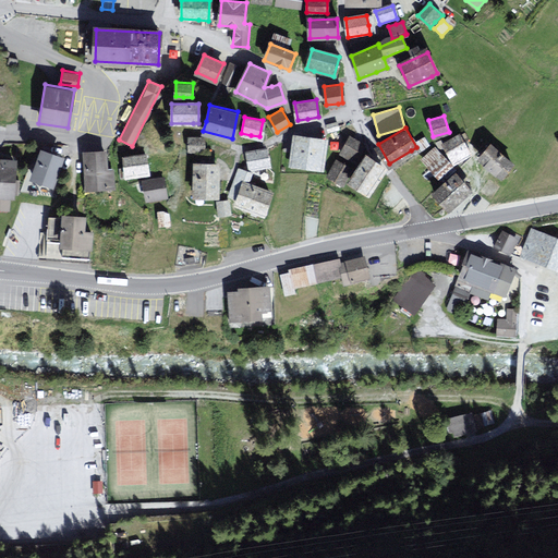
[(453,160),(469,152),(465,146),(459,134),(444,143),(453,160)]
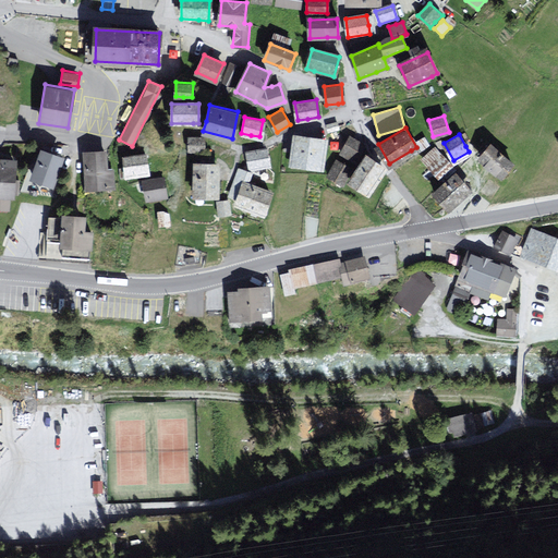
[(320,165),(324,138),(308,137),(293,135),(290,161),(320,165)]
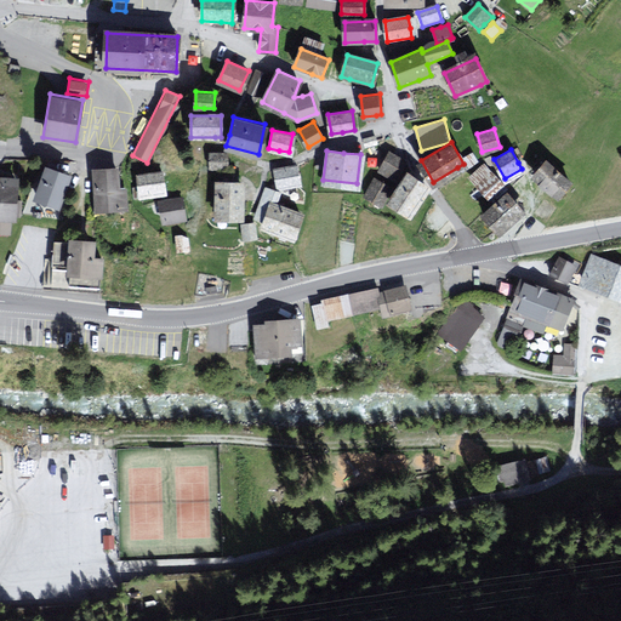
[(388,152),(379,169),(387,174),(396,178),(405,160),(388,152)]
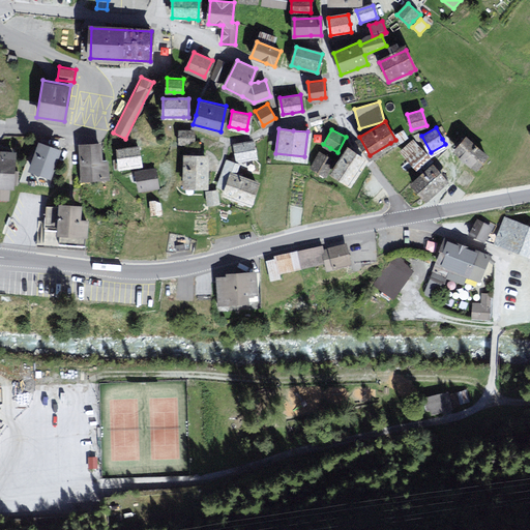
[(193,130),(179,130),(179,141),(193,141),(193,134),(193,130)]
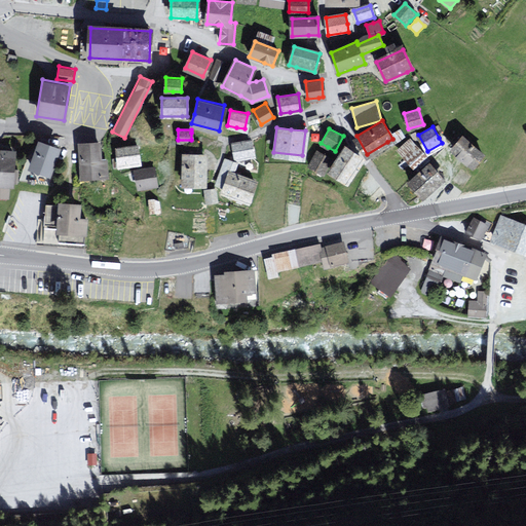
[(460,154),(472,164),(483,152),(462,135),(451,147),(460,154)]
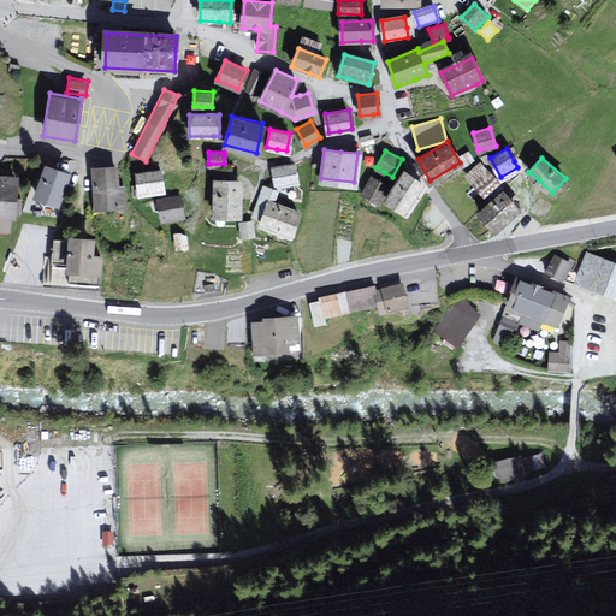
[(71,171),(45,160),(31,194),(58,203),(71,171)]
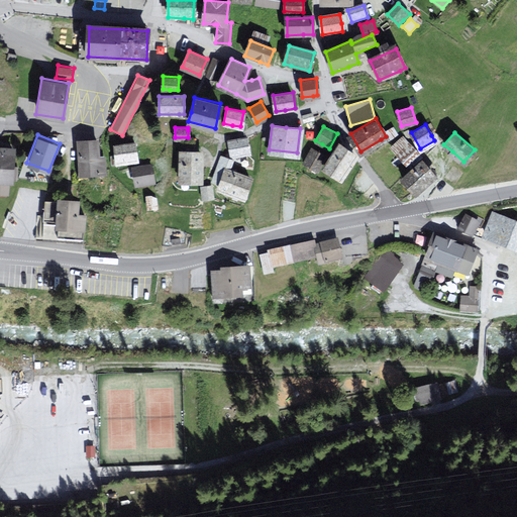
[(245,136),(227,140),(229,148),(231,156),(248,151),(245,136)]
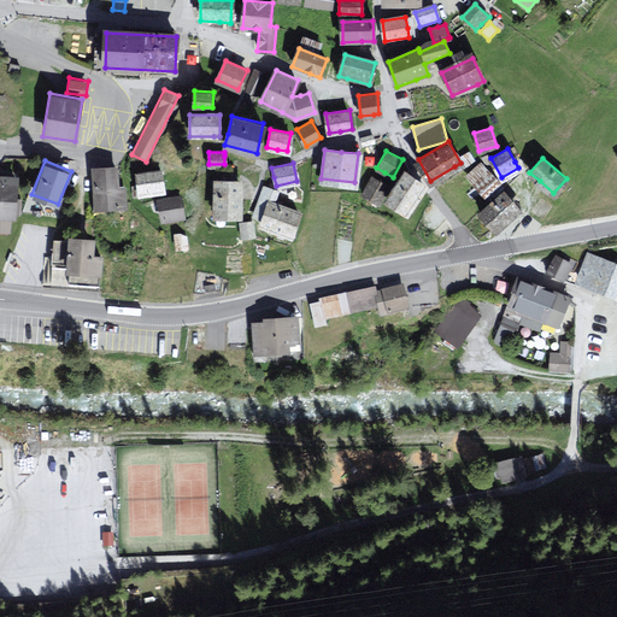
[(494,191),(500,184),(481,163),(466,176),(487,197),(494,191)]
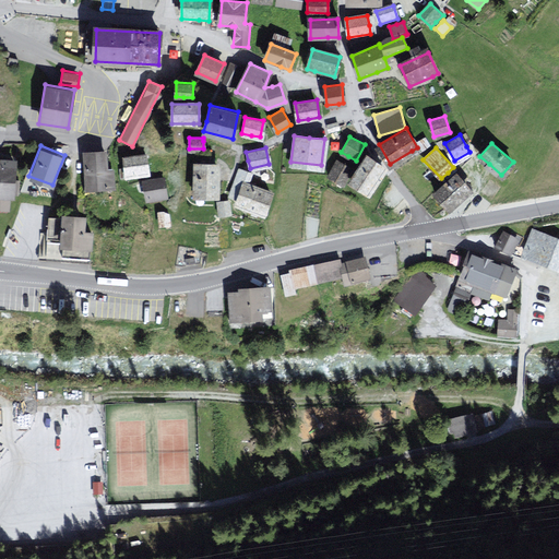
[(105,152),(82,152),(83,190),(115,189),(114,171),(106,171),(105,152)]
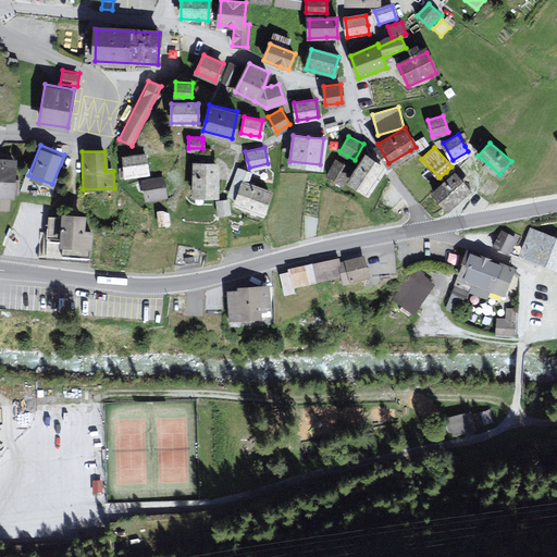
[(145,153),(124,156),(126,175),(147,173),(145,153)]
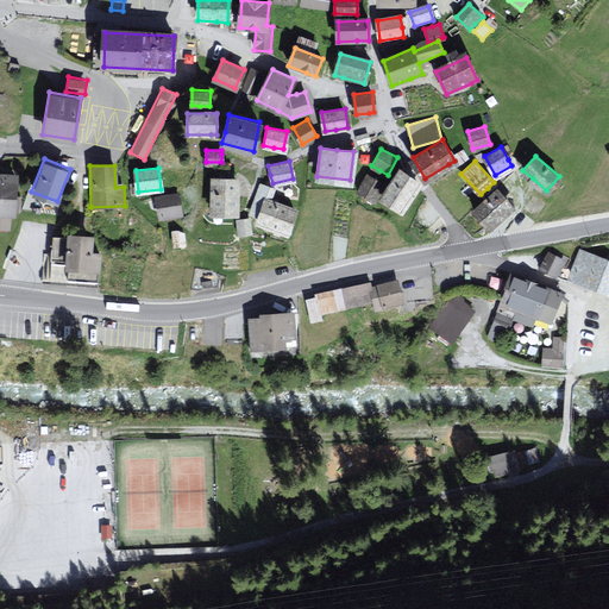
[(409,193),(418,180),(397,168),(390,180),(385,186),(380,195),(400,208),(409,193)]
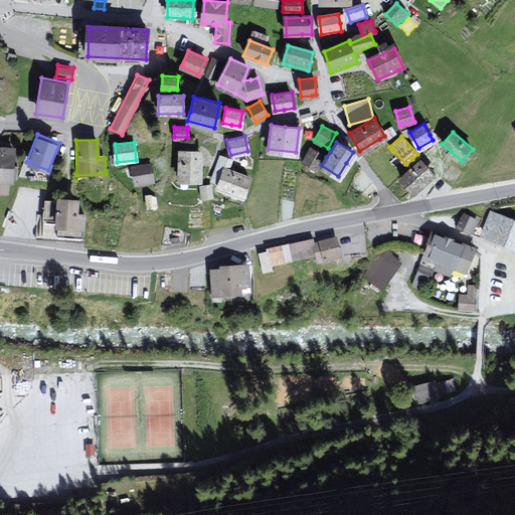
[(13,148),(0,147),(0,194),(9,195),(13,148)]
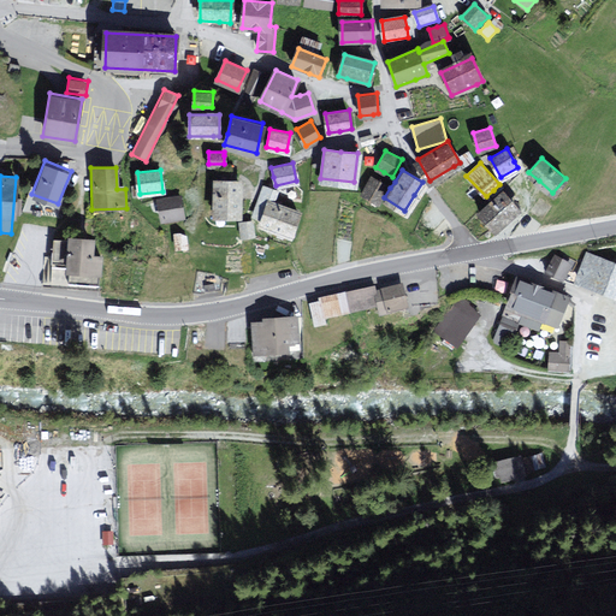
[(372,177),(362,193),(371,197),(375,200),(384,183),(372,177)]
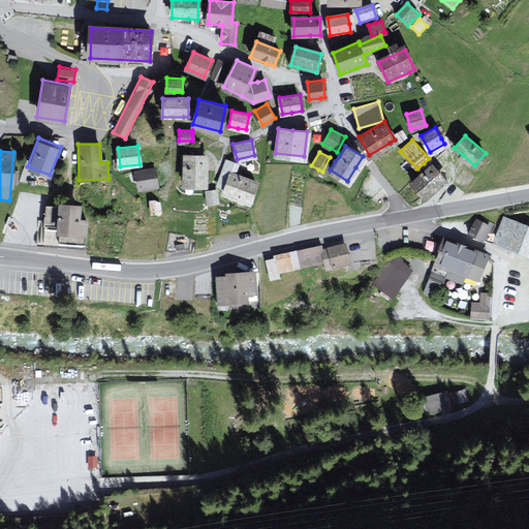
[(206,183),(206,154),(184,154),(184,184),(206,183)]
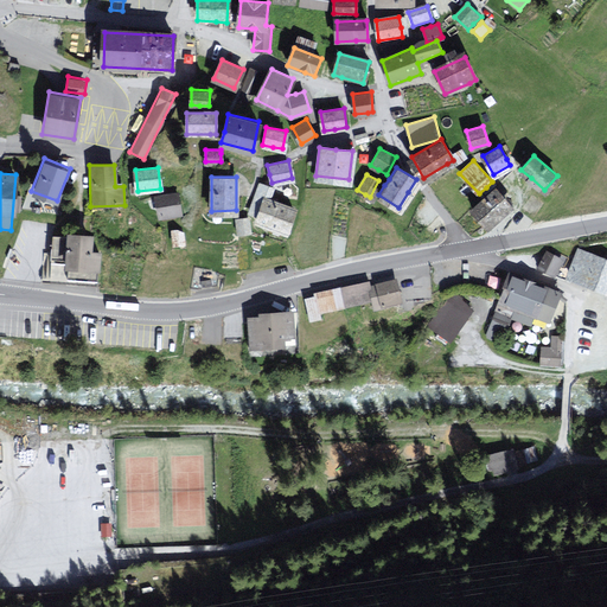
[(510,204),(494,187),(472,209),(487,225),(510,204)]
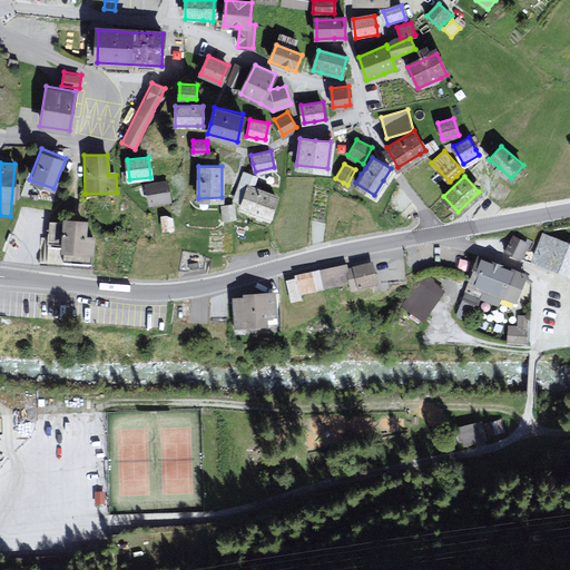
[(166,183),(145,185),(147,203),(168,202),(166,183)]
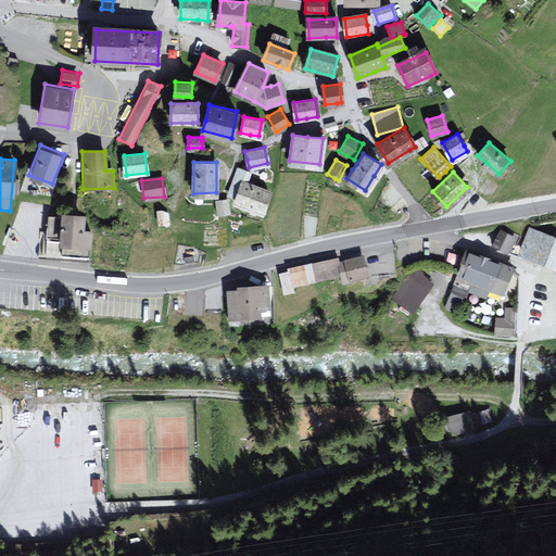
[(269,190),(242,180),(235,203),(243,205),(262,213),(269,190)]
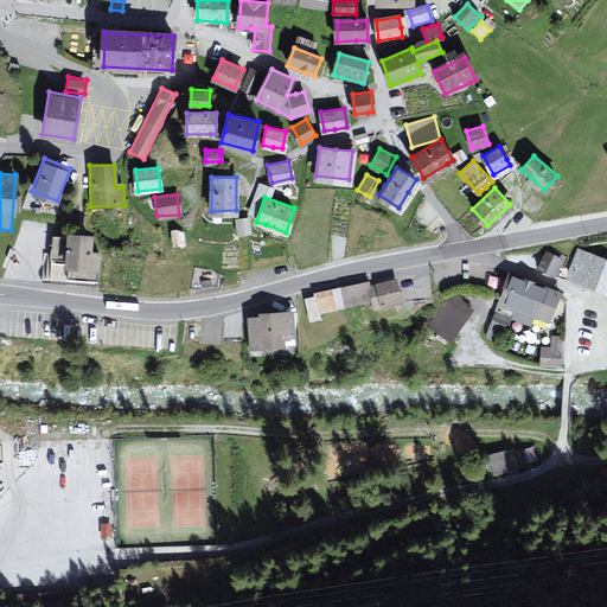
[(249,232),(248,218),(236,219),(237,225),(238,234),(249,232)]
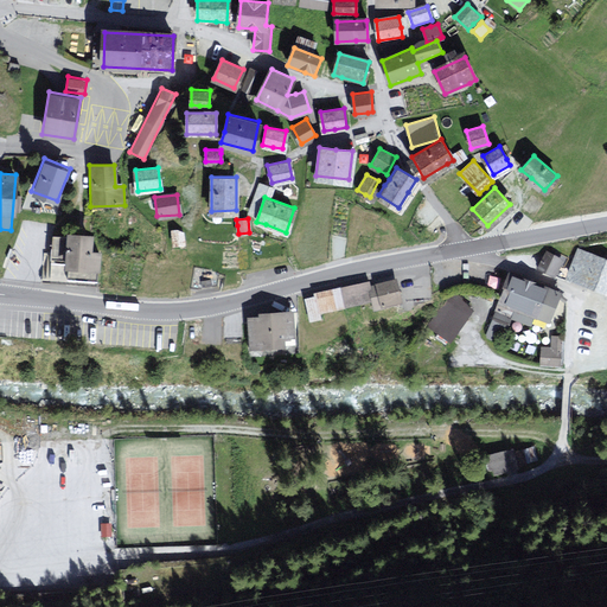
[(184,244),(183,229),(172,230),(173,246),(184,244)]
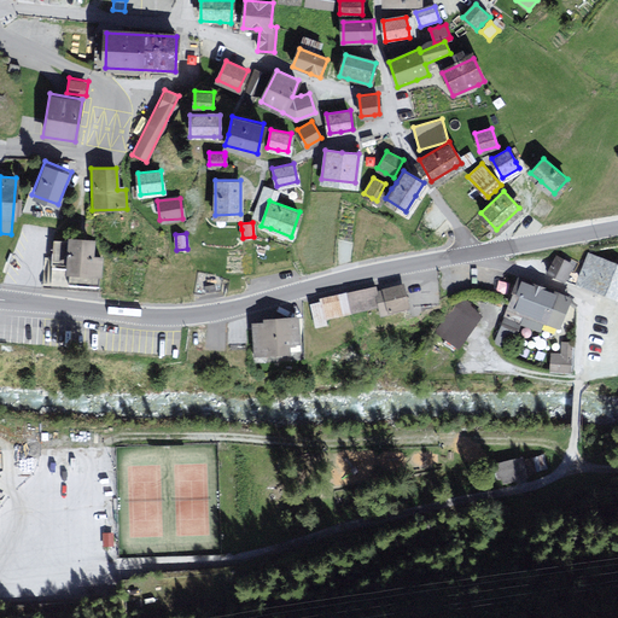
[(70,240),(54,239),(52,260),(46,258),(45,284),(66,285),(66,283),(97,285),(99,255),(92,254),(93,237),(70,235),(70,240)]
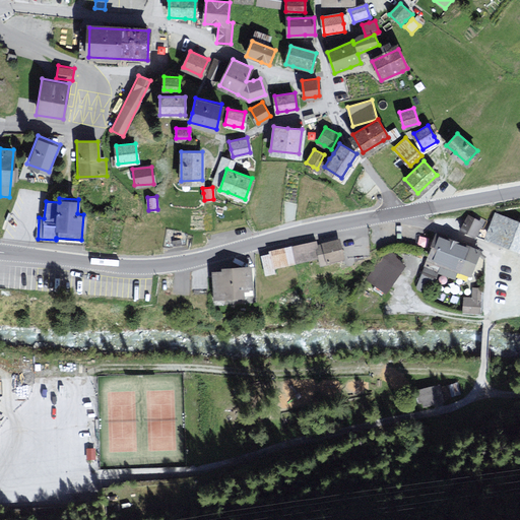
[(519,222),(496,214),(486,239),(519,251),(519,222)]
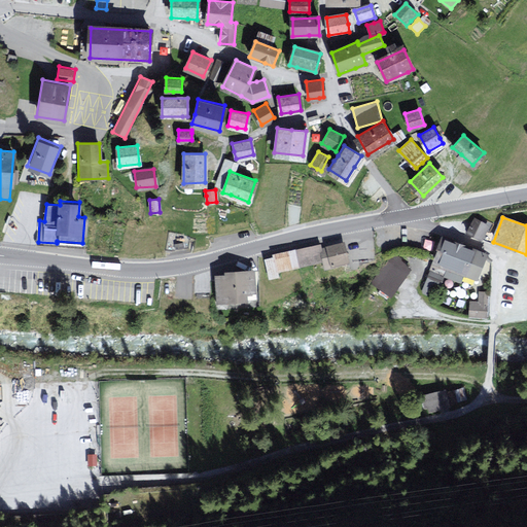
[(485,232),(488,225),(476,219),(468,233),(482,239),(485,232)]
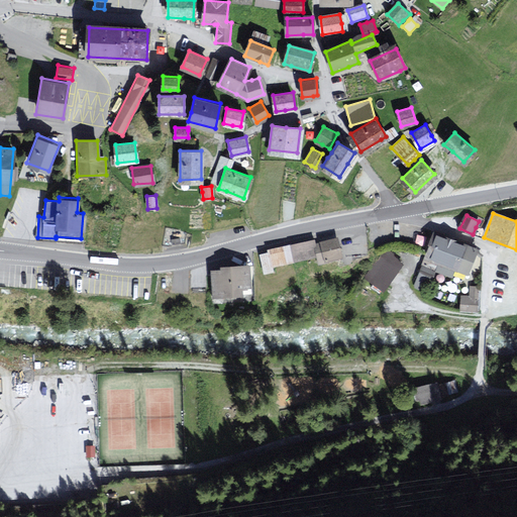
[(454,241),(433,233),(428,246),(430,247),(418,279),(430,284),(435,271),(452,278),(455,271),(467,275),(477,250),(454,241)]
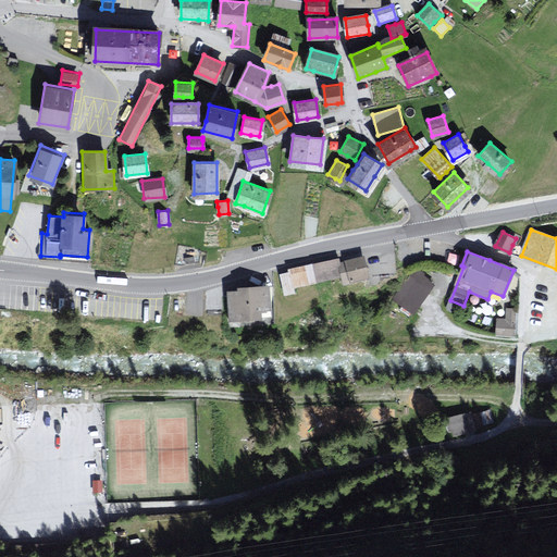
[(362,258),(346,261),(350,282),(367,277),(362,258)]
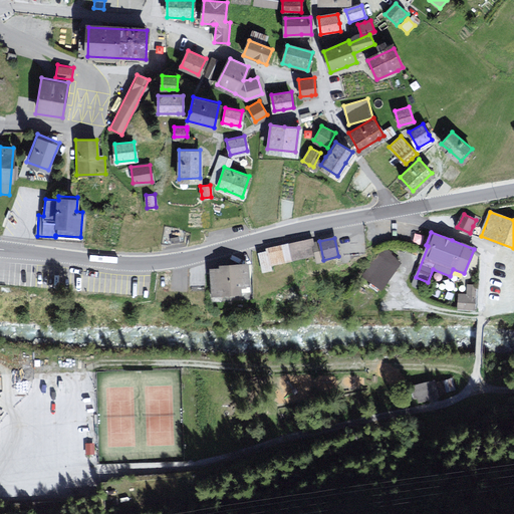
[(309,239),(285,244),(289,261),(312,255),(309,239)]
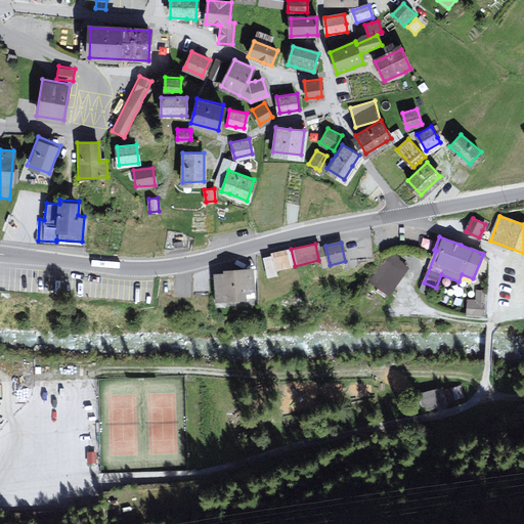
[(269,257),(260,258),(264,277),(275,275),(274,269),(295,266),(291,249),(268,253),(269,257)]
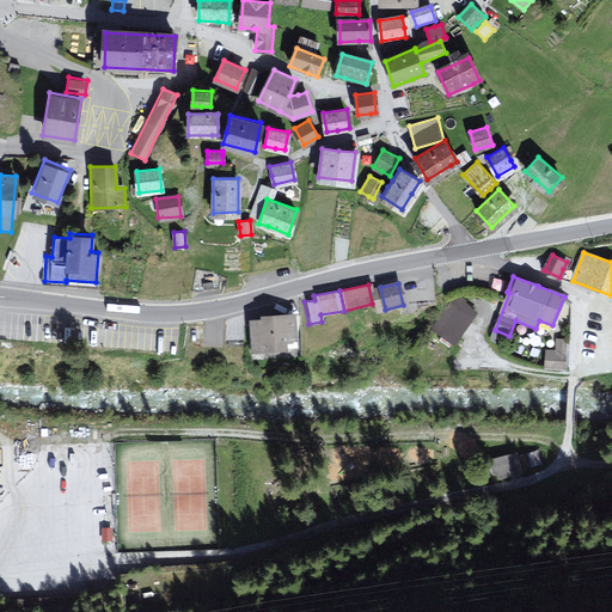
[(470,307),(459,299),(433,334),(450,347),(469,319),(463,317),(470,307)]
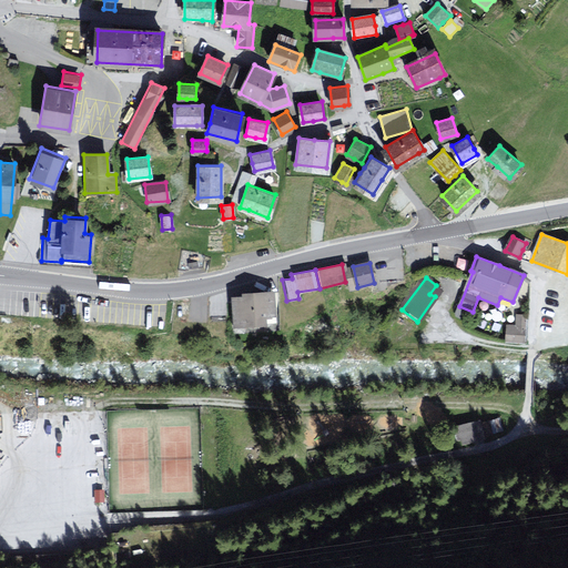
[(244,298),(233,298),(234,327),(266,325),(265,317),(265,316),(274,316),(273,293),(243,294),(244,298)]
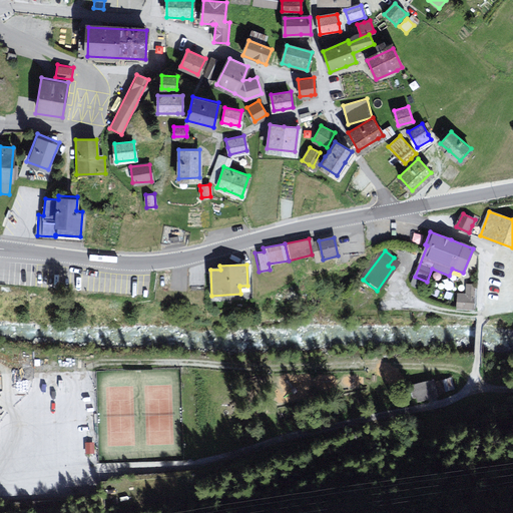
[(473,310),(475,285),(467,285),(466,295),(464,295),(459,294),(458,309),(473,310)]
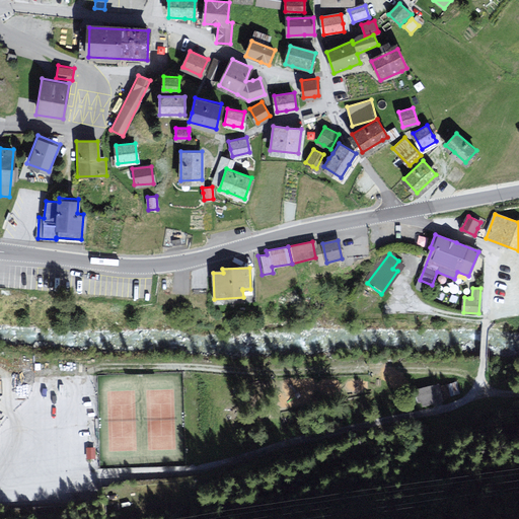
[(456,383),(440,387),(443,399),(459,394),(456,383)]
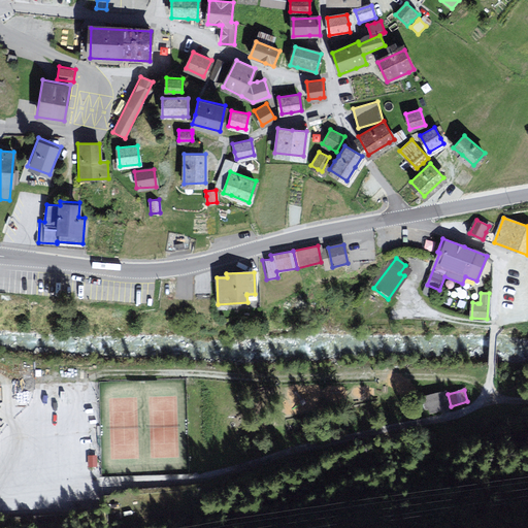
[(450,408),(446,391),(425,396),(429,414),(450,408)]
